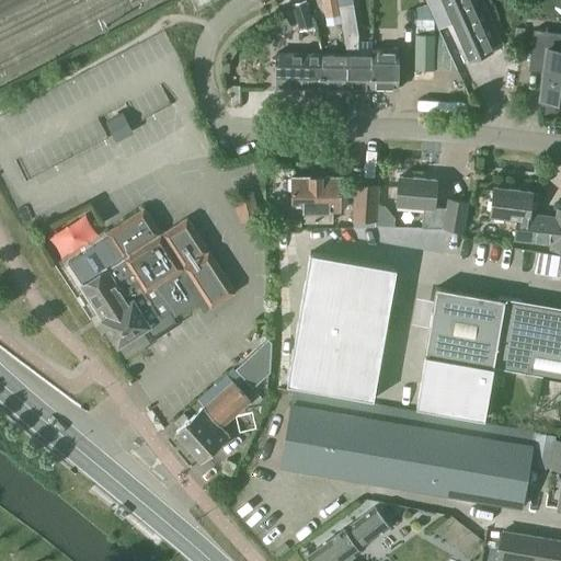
[(370,55),(357,55),(357,32),(353,4),(339,7),(336,0),(321,0),(325,18),(340,15),(346,55),(345,55),(345,89),(351,89),(353,93),(364,93),(366,90),(370,90),(370,55)]
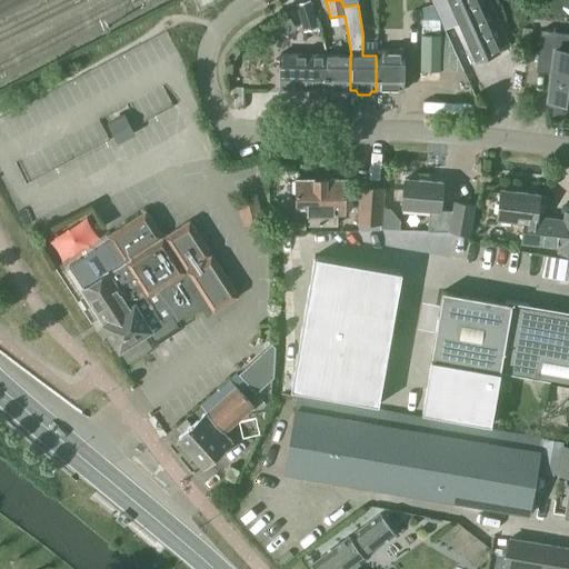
[(477,61),(509,47),(488,0),(432,0),(446,29),(459,22),(477,61)]
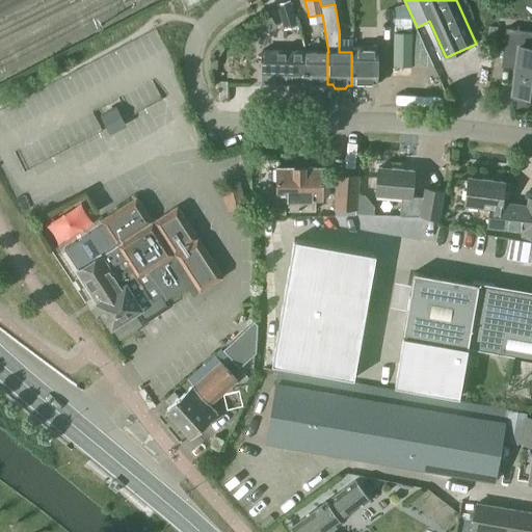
[(284,29),(297,25),(290,1),(276,5),(284,29)]
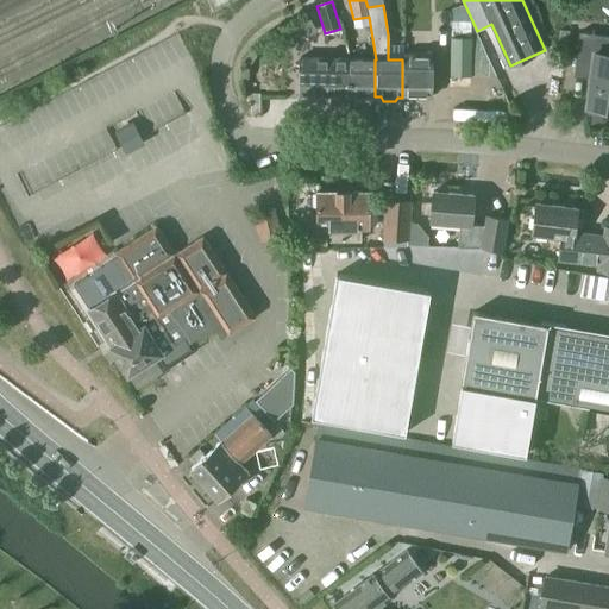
[(451,37),(450,75),(470,76),(495,76),(475,32),(470,32),(470,22),(451,22),(451,37)]
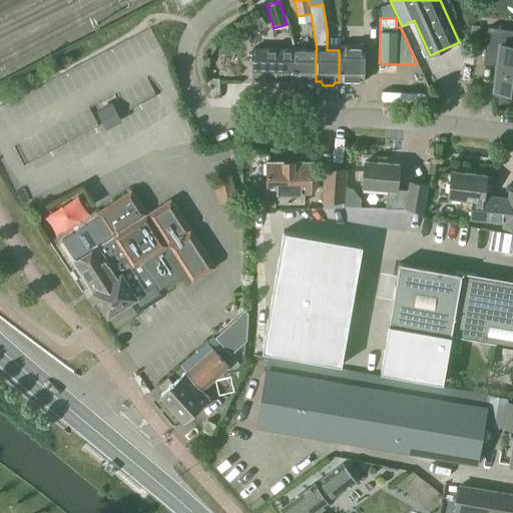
[(512,92),(512,91),(512,45),(511,45),(512,31),(512,30),(488,27),(484,58),(497,59),(494,89),(497,90),(497,93),(512,95),(512,92)]
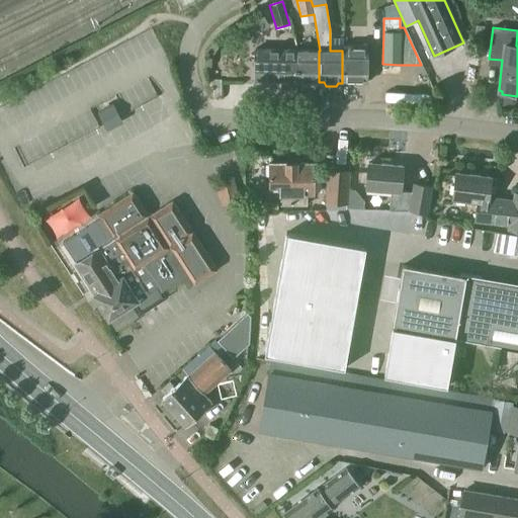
[(342,51),(342,83),(366,83),(367,47),(342,47),(342,51)]
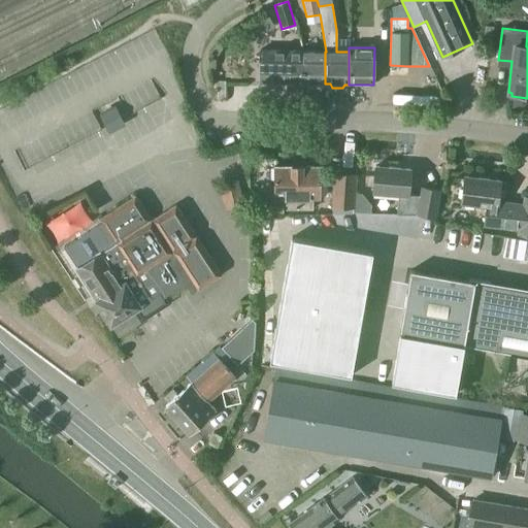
[(301,84),(302,51),(259,51),(259,83),(301,84)]
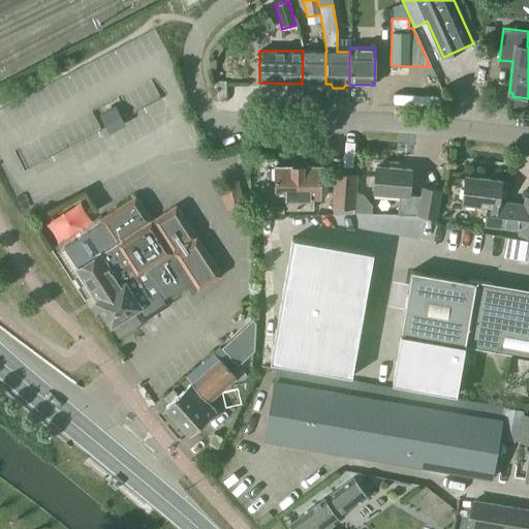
[(325,84),(325,52),(303,51),(302,84),(325,84)]
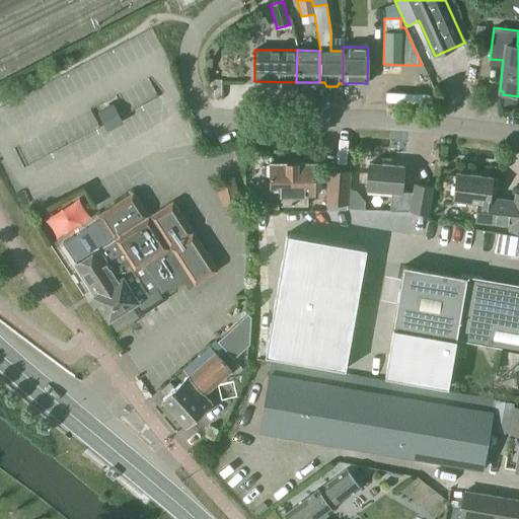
[(107,129),(122,121),(114,104),(98,113),(107,129)]
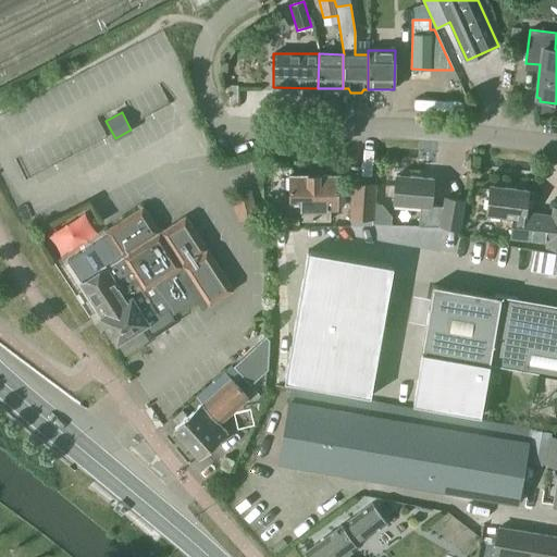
[(298,221),(313,221),(313,175),(289,176),(289,209),(284,209),(284,208),(272,208),(272,226),(298,225),(298,221)]
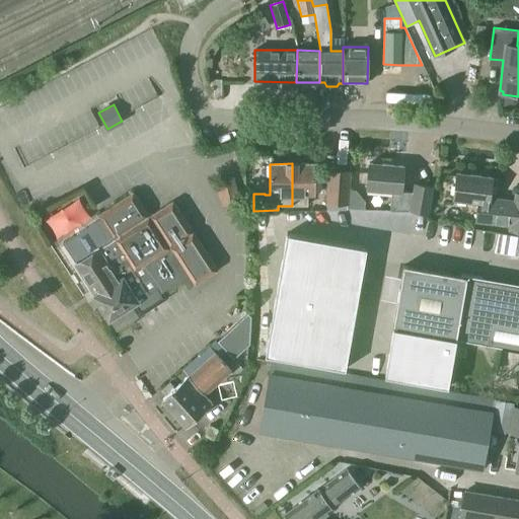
[(292,163),(292,206),(307,206),(307,196),(314,195),(313,163),(292,163)]
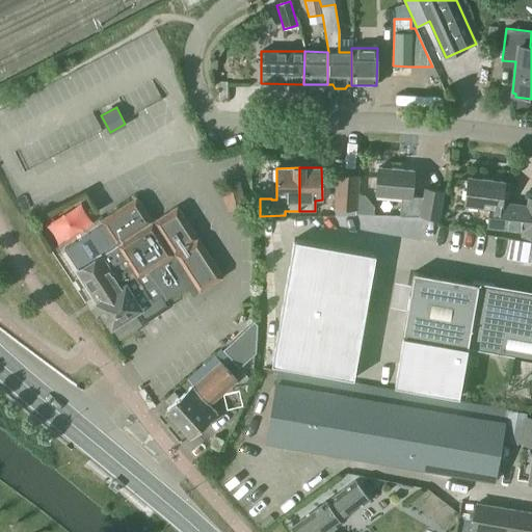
[(411,196),(414,170),(377,168),(375,195),(401,197),(399,216),(420,217),(437,219),(442,192),(424,189),(423,197),(411,196)]
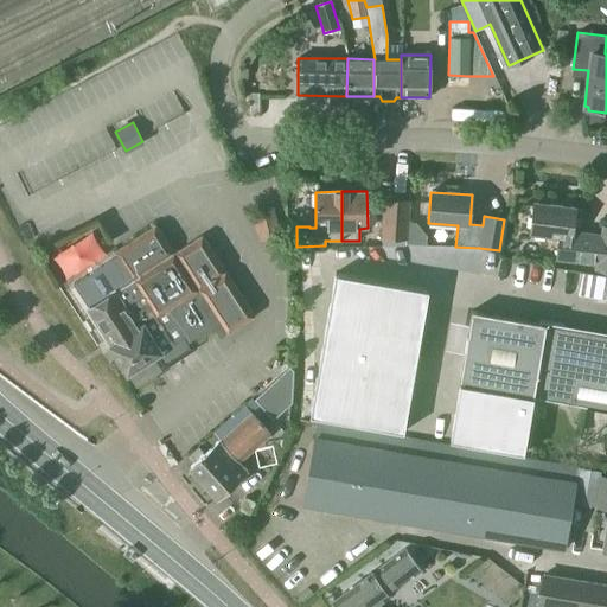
[(406,240),(408,202),(384,200),(382,238),(406,240)]
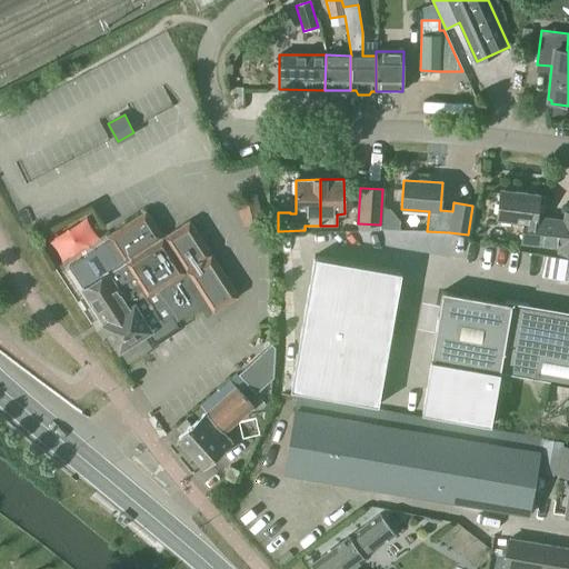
[(537,217),(539,196),(501,190),(497,219),(517,221),(523,231),(522,242),(559,247),(559,252),(568,253),(568,212),(566,212),(565,221),(537,217)]
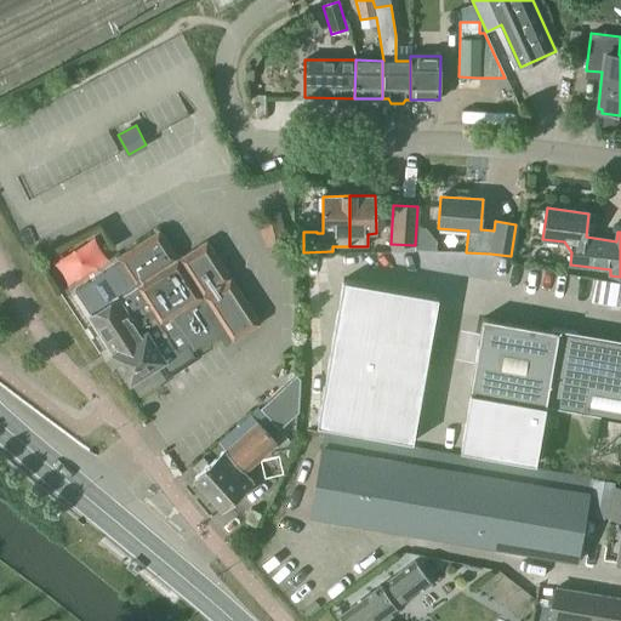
[(118,365),(129,383),(160,363),(169,376),(195,359),(191,352),(222,331),(229,343),(260,324),(205,241),(177,260),(158,231),(115,258),(119,263),(74,291),(90,315),(90,317),(109,347),(103,352),(113,369),(118,365)]
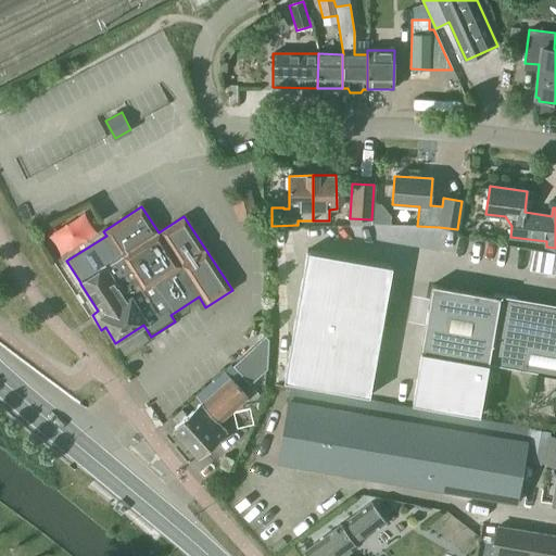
[(49,234),(63,254),(99,229),(85,210),(49,234)]
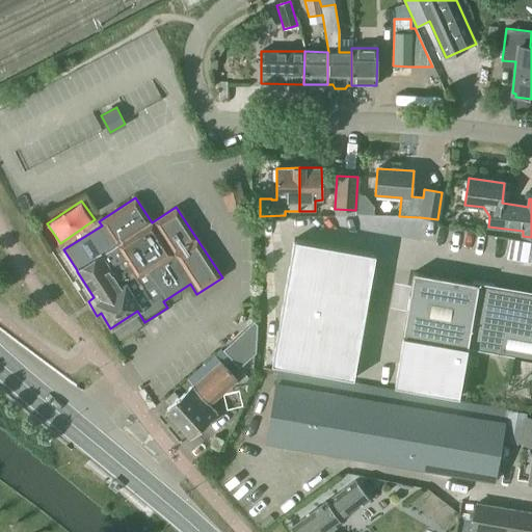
[(531,260),(531,238),(511,236),(508,257),(531,260)]
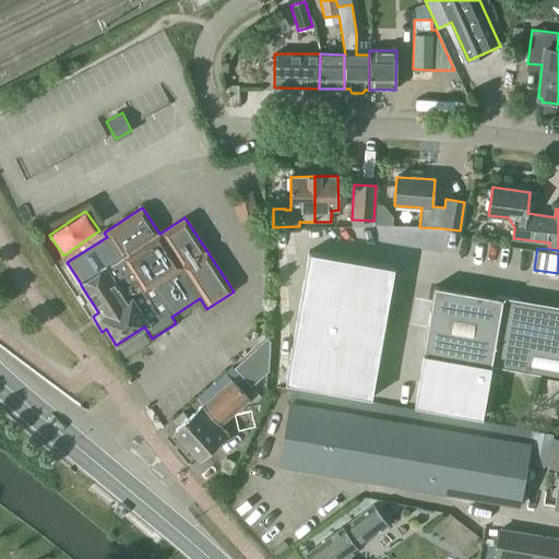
[(308,252),(285,382),(371,397),(394,268),(308,252)]
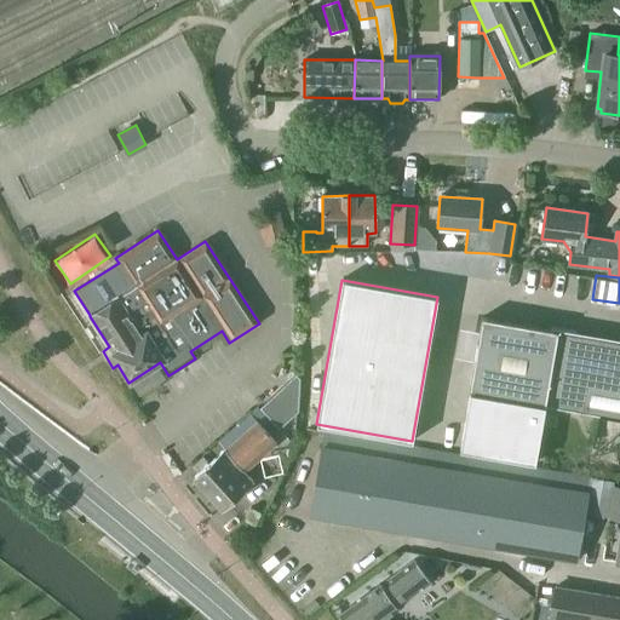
[(469,394),(459,449),(534,463),(544,412),(544,407),(619,419),(619,343),(481,319),(468,394),(469,394)]
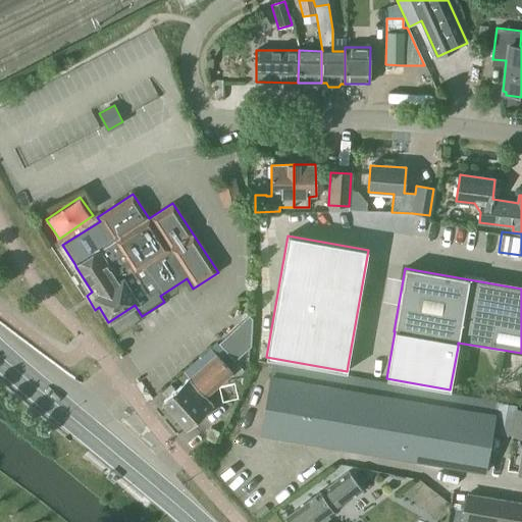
[(235,362),(249,349),(250,320),(220,346),(235,362)]
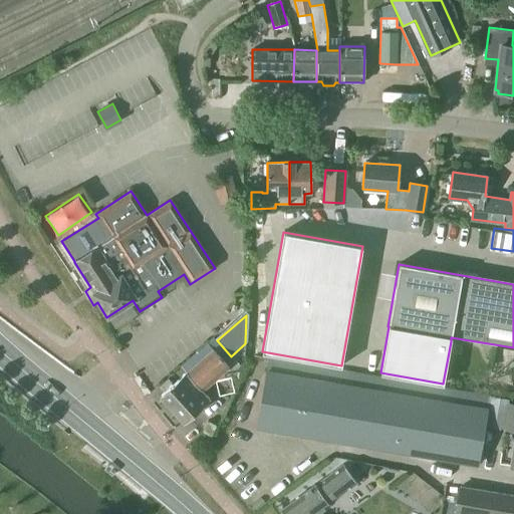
[(202,392),(229,368),(213,350),(161,396),(183,422),(209,399),(202,392)]
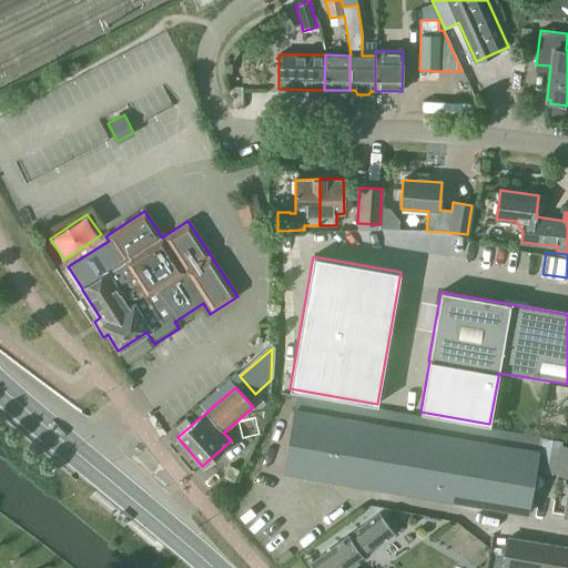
[(527,514),(540,437),(296,395),(284,472),(527,514)]
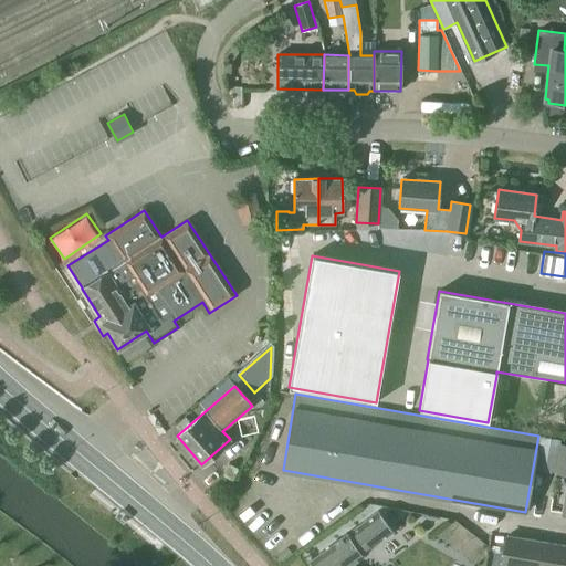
[(565,446),(561,446),(556,473),(565,474),(565,489),(562,513),(565,513),(565,446)]
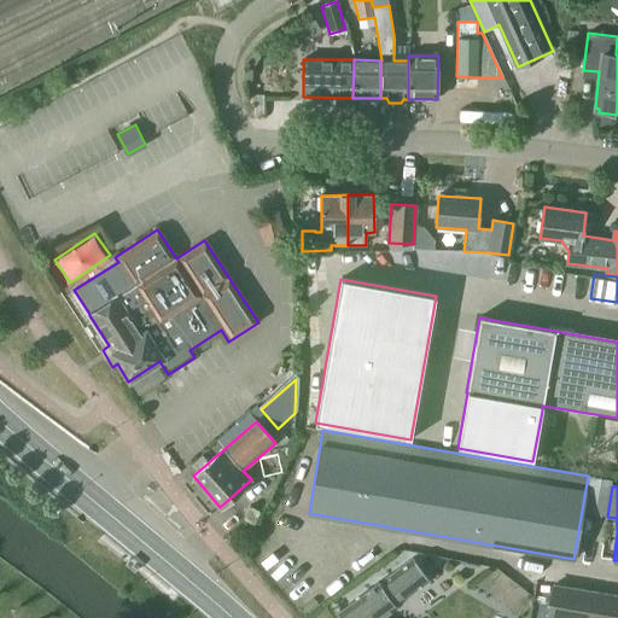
[(396,606),(429,582),(413,560),(379,584),(340,613),(343,617),(380,617),(396,607),(396,606)]
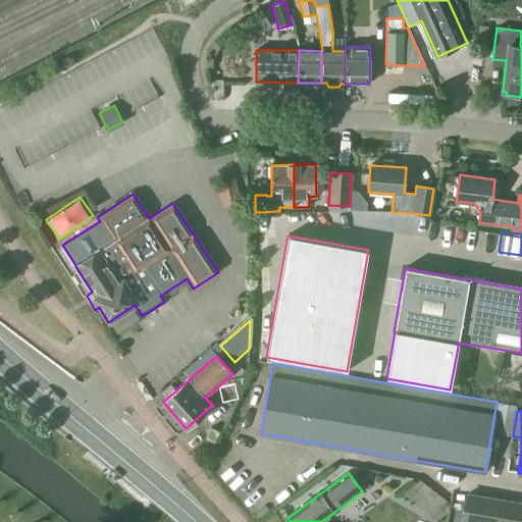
[(521,521),(521,504),(468,494),(462,521),(521,521)]
